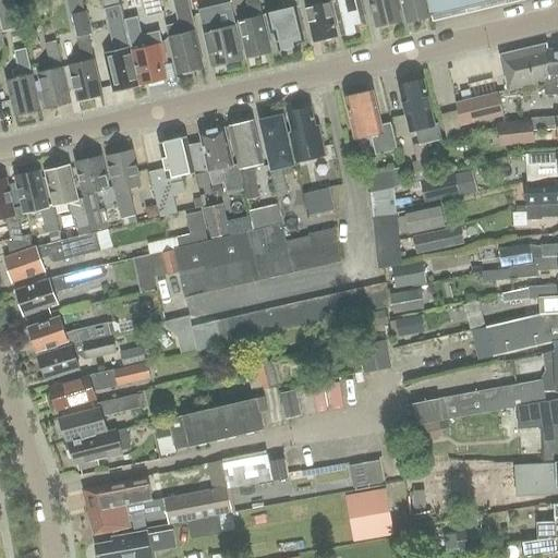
[(0,0),(0,16),(16,13),(13,0),(0,0)]
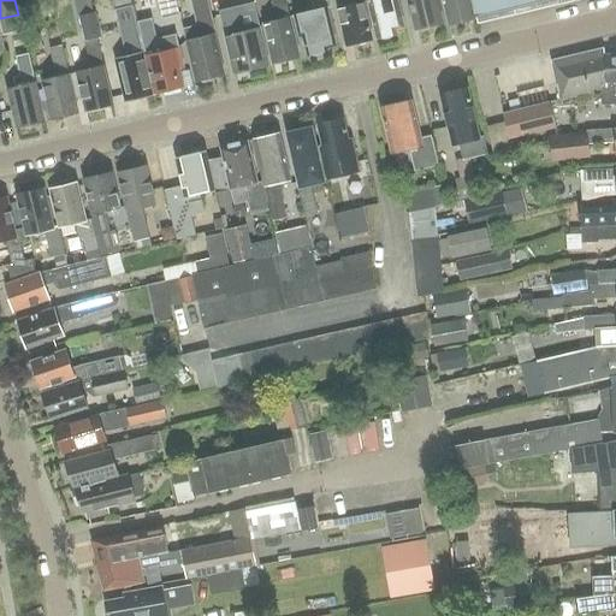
[(183,0),(165,0),(169,15),(185,12),(183,0)]
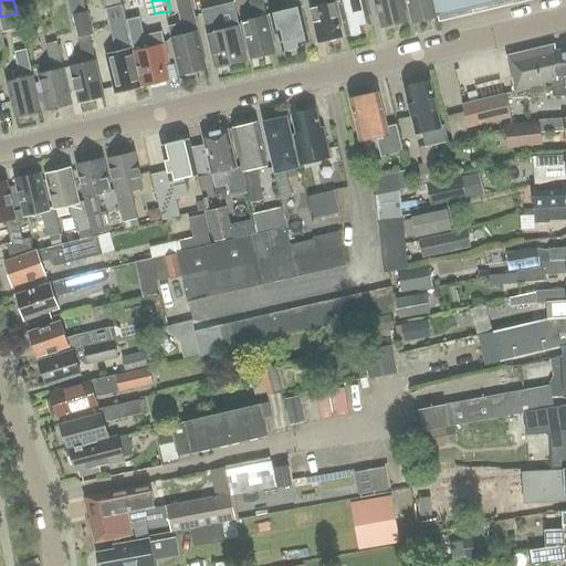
[(174,38),(171,38),(180,74),(207,69),(190,0),(176,0),(182,25),(171,28),(174,38)]
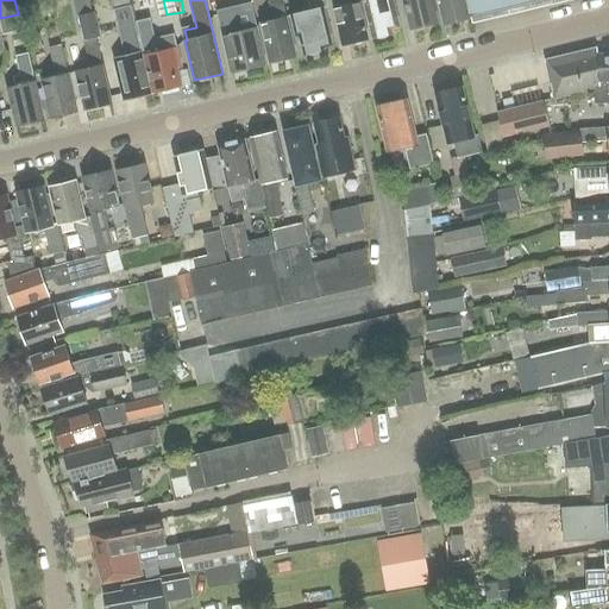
[(296,56),(283,1),(282,0),(270,0),(272,4),(276,20),(261,24),(270,62),(296,56)]
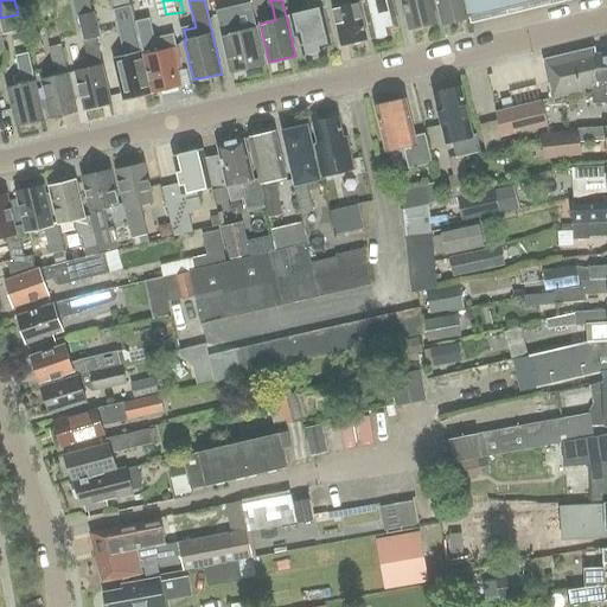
[(326,0),(306,0),(310,11),(291,16),(295,36),(299,36),(304,53),(332,46),(324,8),(328,7),(326,0)]
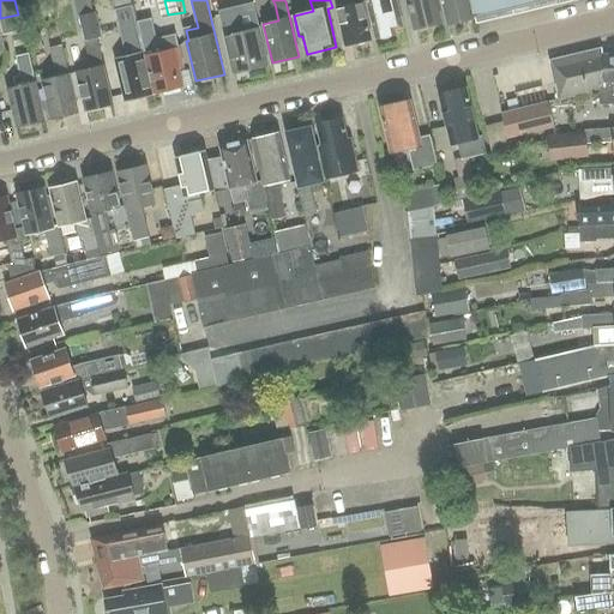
[(335,0),(345,46),(372,38),(363,2),(347,6),(345,0),(335,0)]
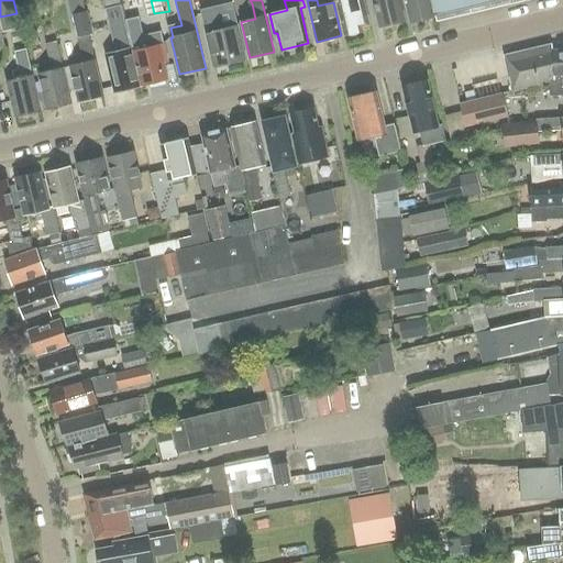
[(337,0),(345,35),(363,31),(362,28),(370,25),(363,0),(337,0)]
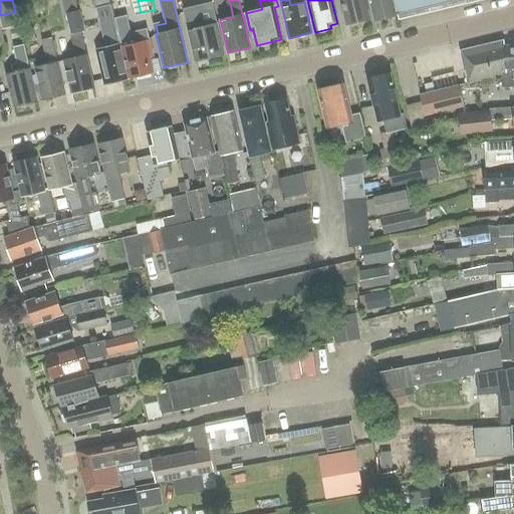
[(369,19),(364,0),(340,0),(346,24),(369,19)]
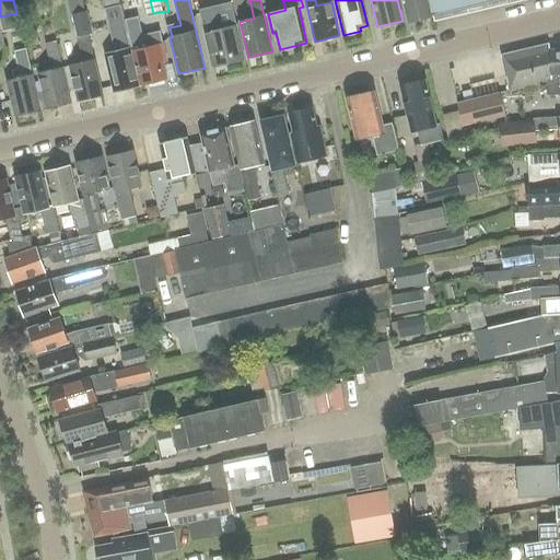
[(403,0),(408,22),(432,16),(428,0),(403,0)]
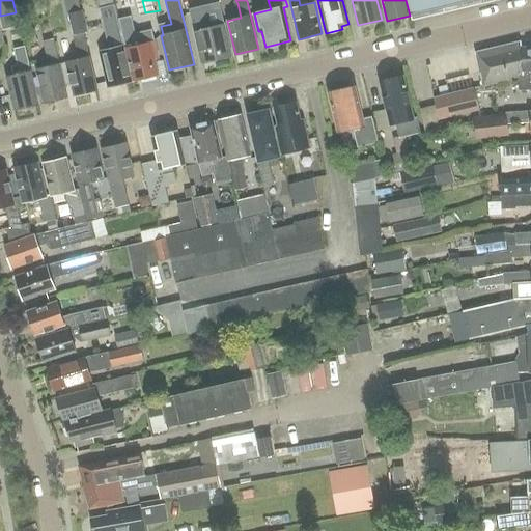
[(407,0),(411,16),(477,0),(476,0),(407,0)]
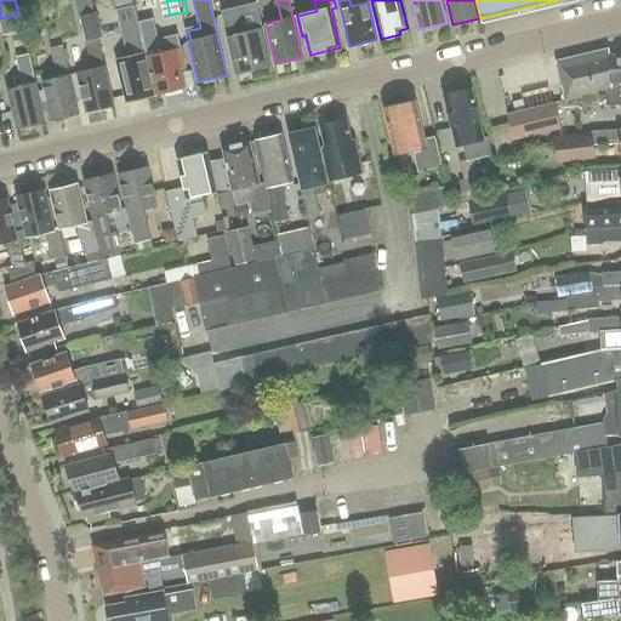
[(223,13),(237,75),(248,72),(249,77),(260,73),(256,69),(271,66),(258,4),(223,13)]
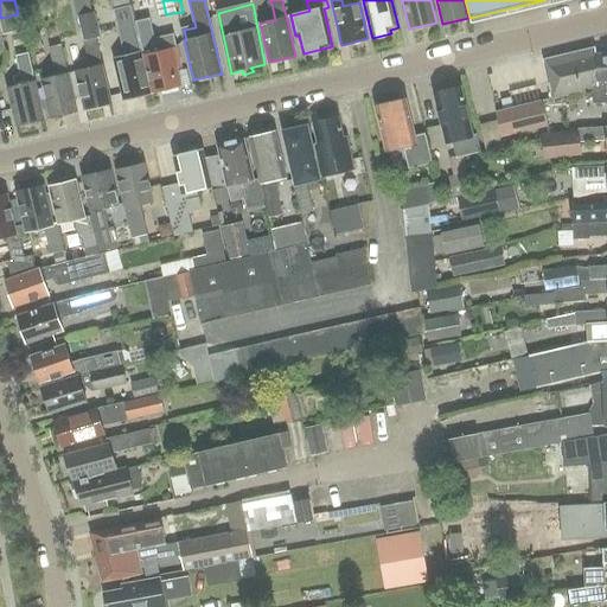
[(152,93),(135,25),(131,5),(114,10),(126,56),(114,59),(123,100),(152,93)]
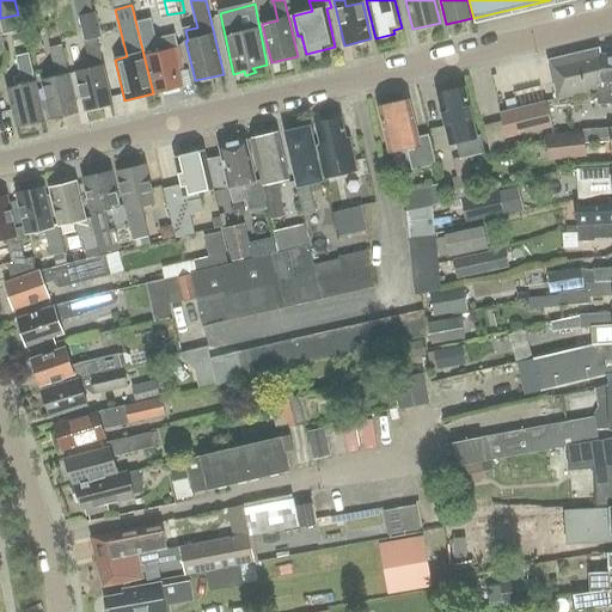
[(85,109),(112,103),(97,37),(101,37),(96,12),(80,16),(85,40),(90,60),(96,59),(97,68),(77,73),(85,109)]
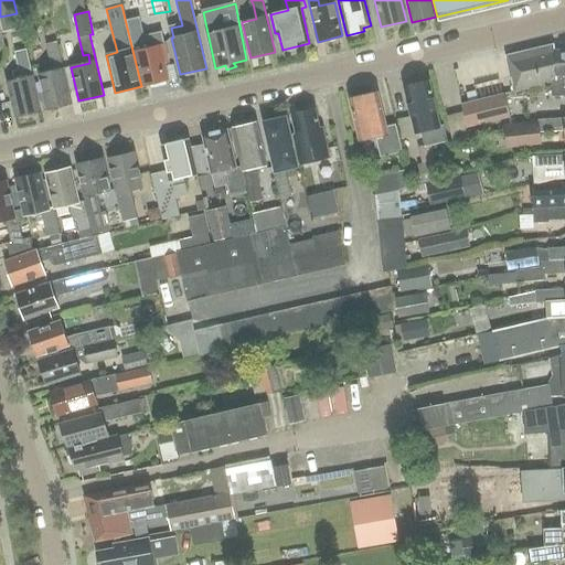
[(166,63),(169,62),(166,43),(145,49),(142,40),(144,39),(139,22),(128,24),(142,86),(169,80),(166,63)]
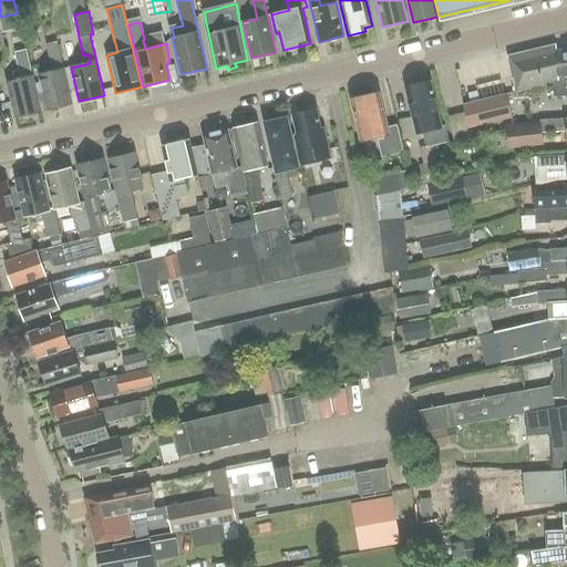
[(47,109),(72,103),(58,42),(47,44),(51,63),(57,62),(58,70),(39,75),(47,109)]
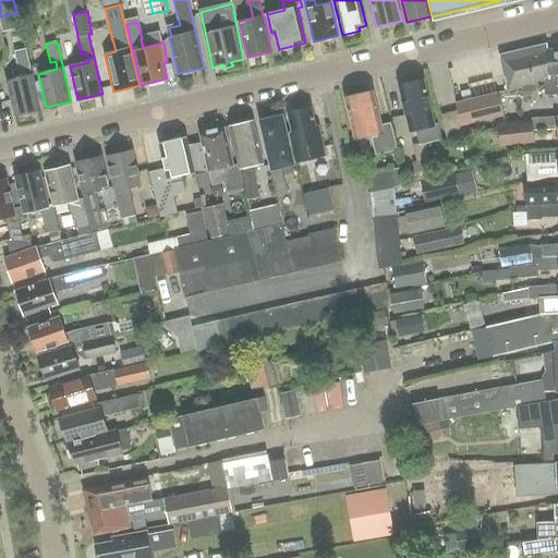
[(500,56),(504,72),(508,89),(545,81),(550,80),(550,74),(557,73),(557,48),(548,49),(547,45),(500,56)]
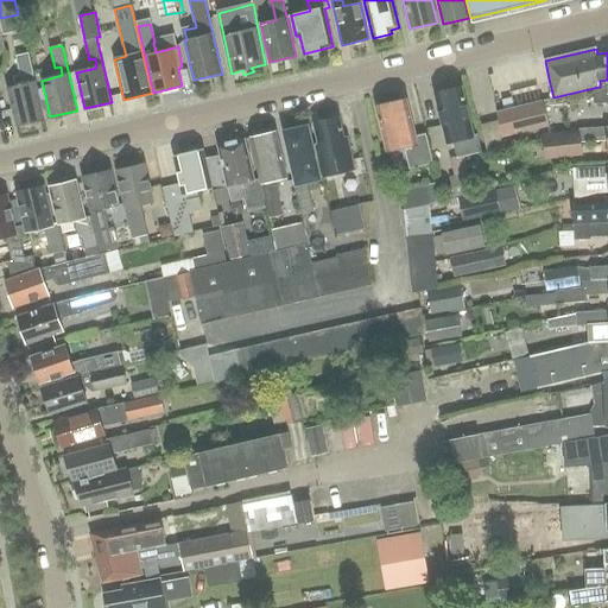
[(16,56),(20,76),(13,77),(16,87),(8,88),(17,125),(44,119),(29,54),(16,56)]
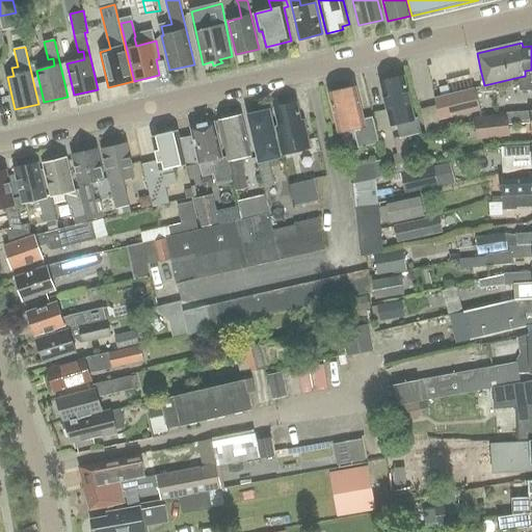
[(531,70),(525,71),(525,76),(520,77),(521,90),(531,88),(531,70)]
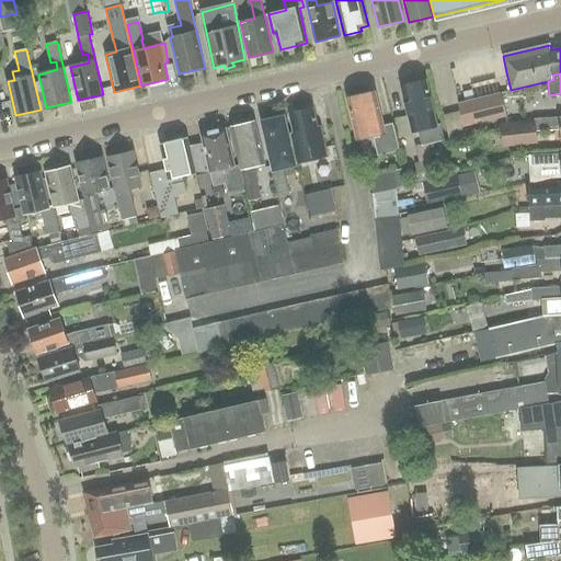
[(437,125),(426,80),(401,87),(412,132),(424,128),(428,144),(445,140),(441,124),(437,125)]
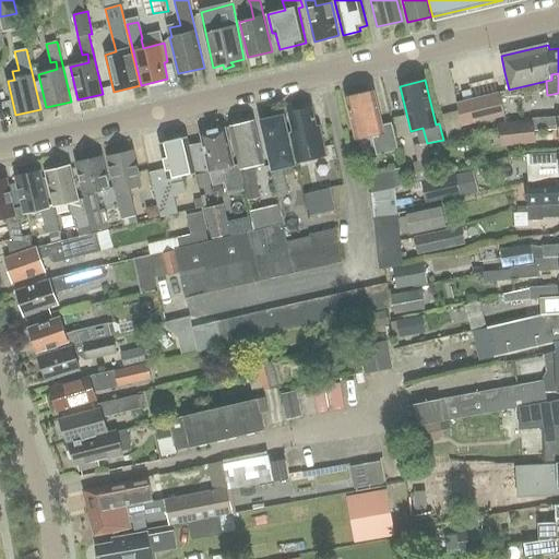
[(375,92),(346,99),(355,138),(371,134),(377,155),(399,150),(392,122),(382,125),(375,92)]
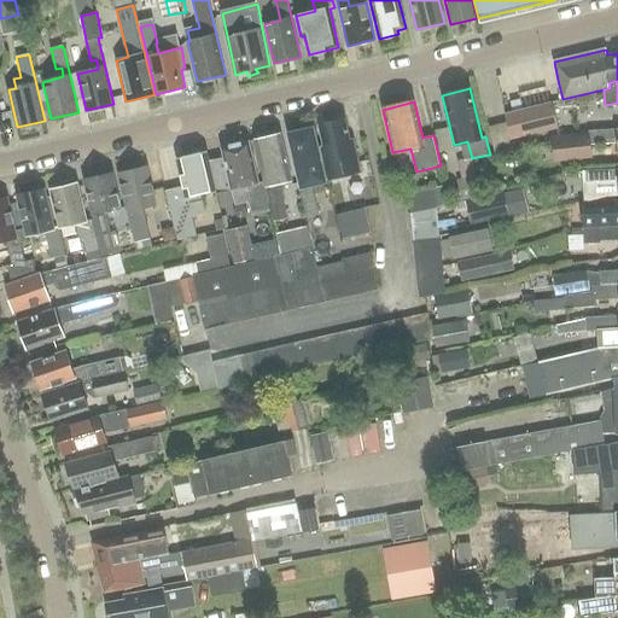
[(511,139),(558,127),(552,103),(505,115),(511,139)]
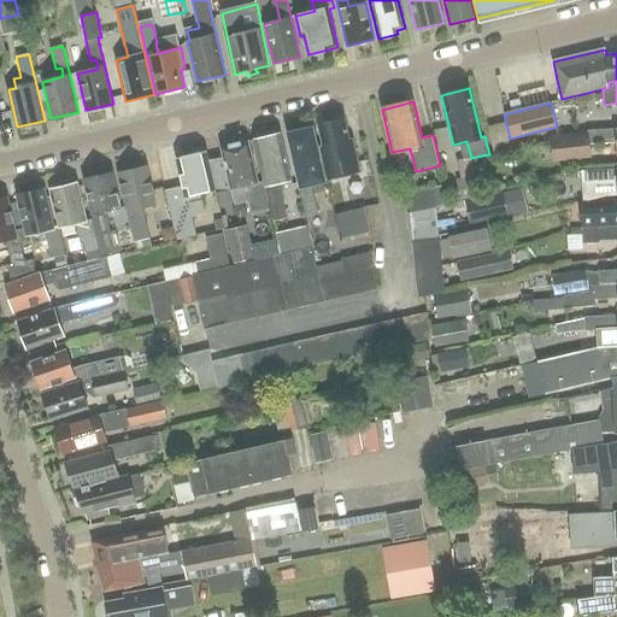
[(348,174),(360,170),(353,140),(350,140),(345,118),(318,124),(324,146),(321,147),(324,164),(345,159),(348,174)]
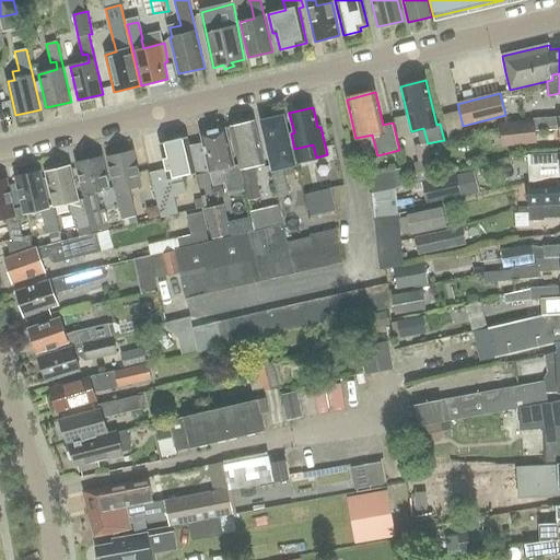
[(283,166),(296,163),(289,130),(286,130),(282,117),(280,118),(276,116),(268,118),(266,121),(264,123),(266,136),(264,139),(278,197),(290,194),(283,166)]
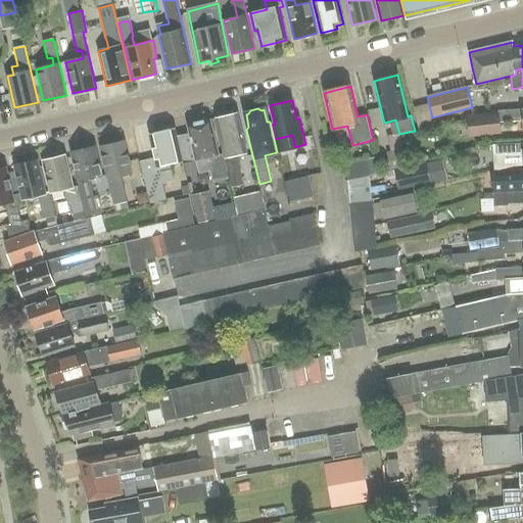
[(522,131),(522,130),(522,108),(498,110),(498,113),(468,116),(470,137),(501,133),(500,123),(522,121),(522,131)]
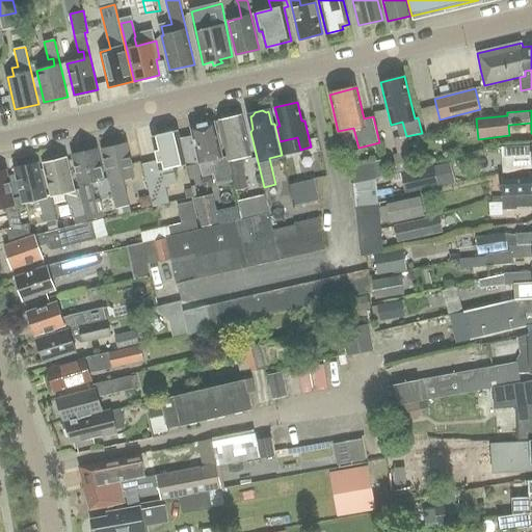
[(219,121),(233,177),(236,190),(247,188),(244,173),(246,170),(243,158),(251,156),(242,115),(219,121)]
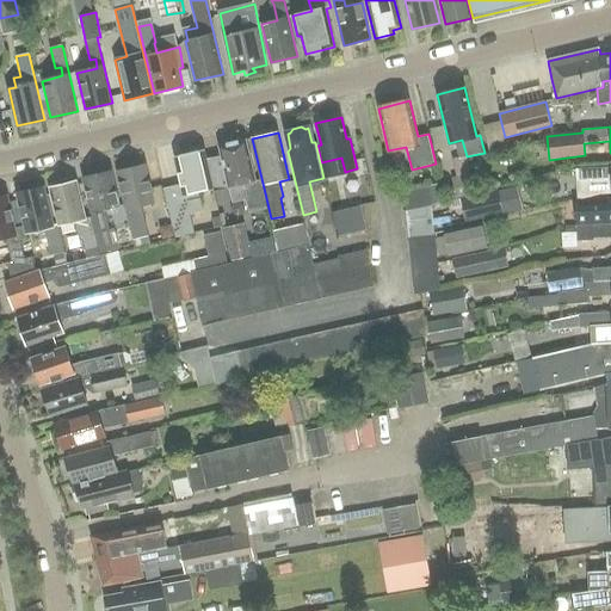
[(218,146),(229,187),(233,203),(247,199),(250,213),(267,208),(260,180),(255,181),(246,140),(218,146)]
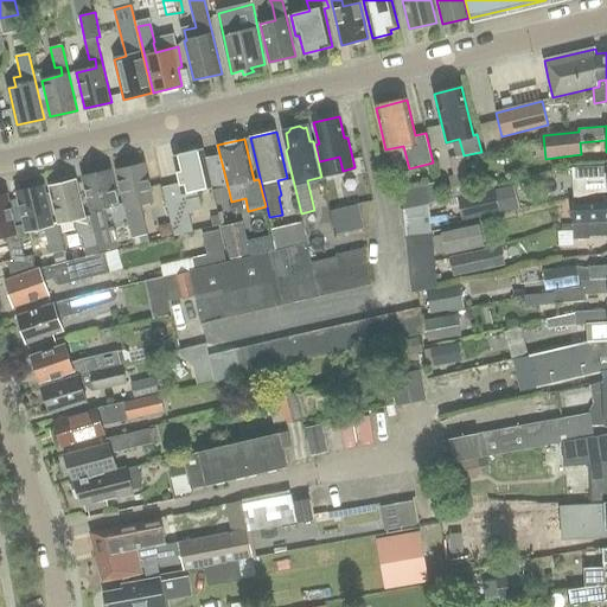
[(196,191),(211,187),(203,148),(173,155),(180,184),(163,187),(171,222),(173,231),(192,227),(189,213),(200,210),(196,191)]
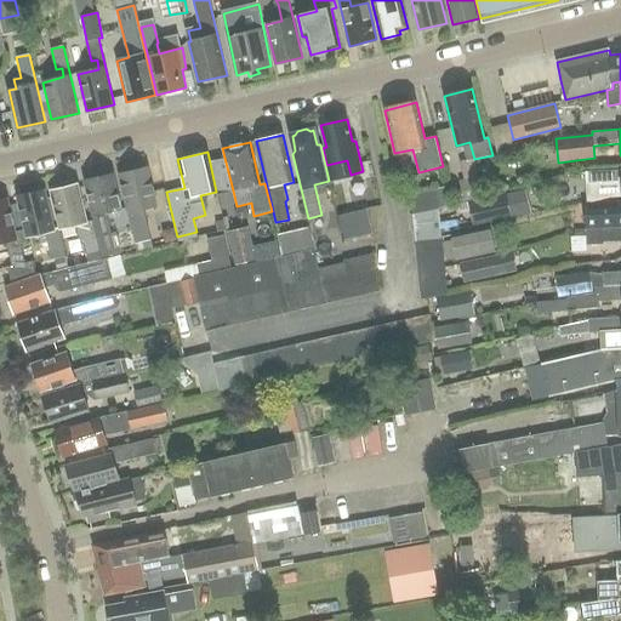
[(152,248),(143,209),(157,206),(157,203),(158,199),(157,195),(154,192),(148,167),(144,169),(141,167),(134,170),(131,172),(119,175),(129,212),(137,250),(152,248)]
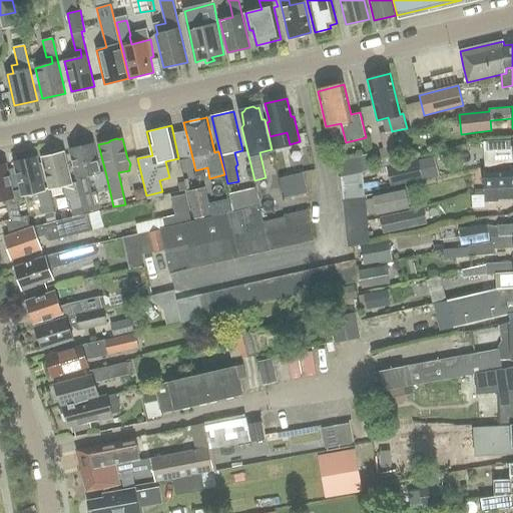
[(512,140),(486,142),(487,151),(512,149),(512,140)]
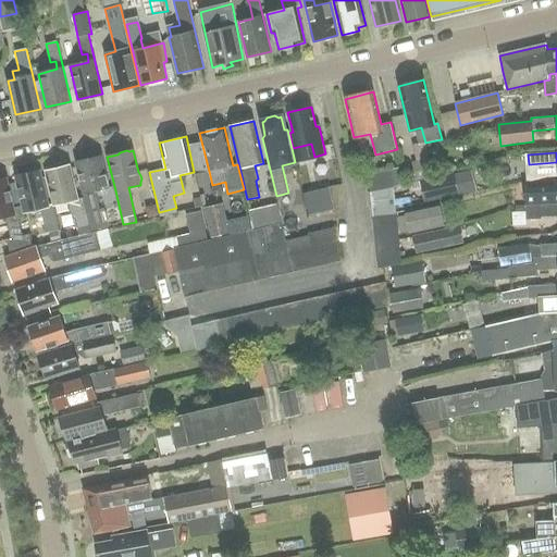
[(100,210),(96,190),(109,188),(101,157),(75,162),(83,194),(91,231),(109,227),(104,209),(100,210)]
